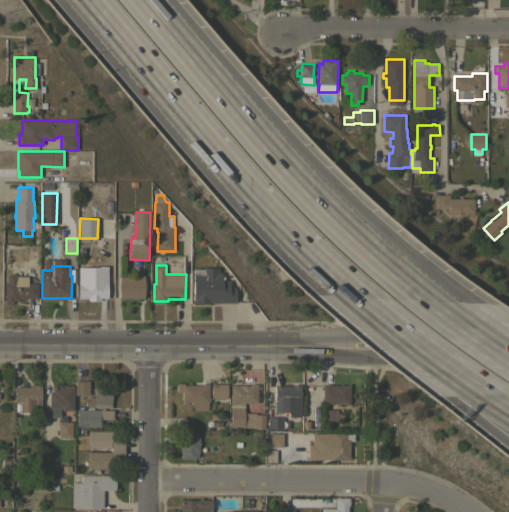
[(204,269),(204,267),(220,267),(220,273),(224,273),(224,280),(231,280),(231,287),(236,287),(236,288),(237,288),(237,303),(213,303),(213,304),(194,304),(194,269),(204,269)]
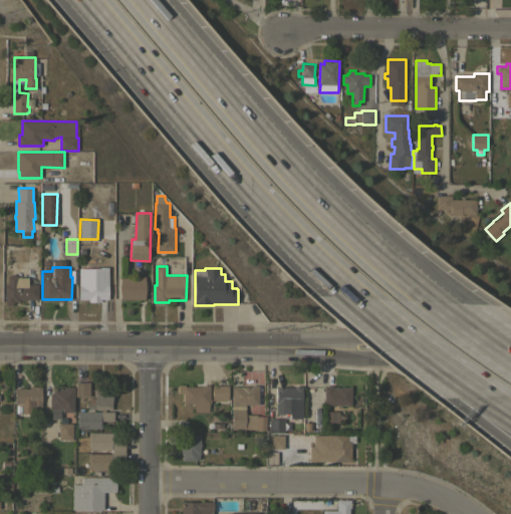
[(102,299),(102,301),(89,302),(89,299),(80,299),(80,269),(93,269),(93,276),(108,276),(108,299),(102,299)]
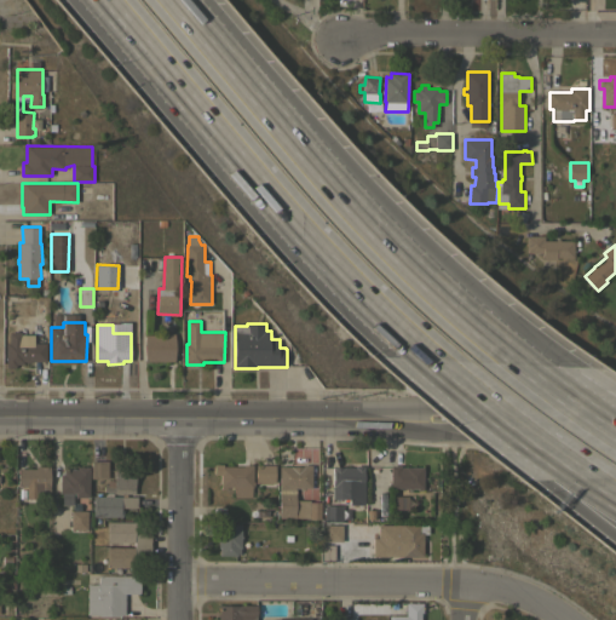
[(6,343),(10,343),(10,332),(23,332),(23,334),(35,334),(35,343),(47,343),(47,361),(32,361),(30,362),(27,362),(26,361),(24,361),(24,363),(17,363),(17,366),(15,368),(9,368),(6,366),(6,343)]
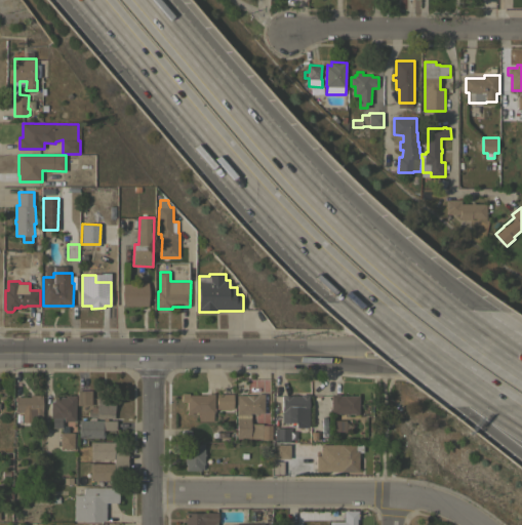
[(124,283),(143,284),(143,282),(149,283),(149,306),(123,306),(124,283)]
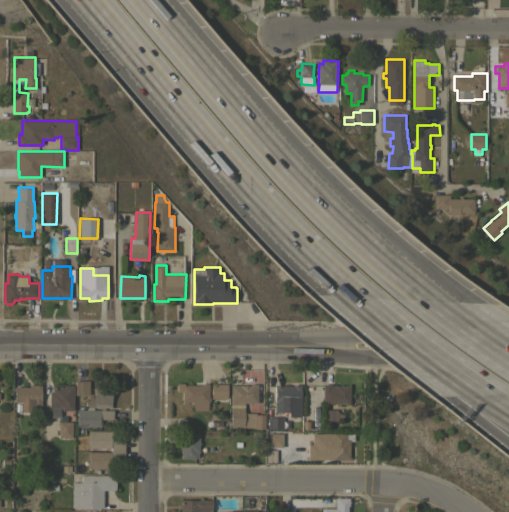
[(89,396),(76,395),(76,380),(90,381),(89,396)]
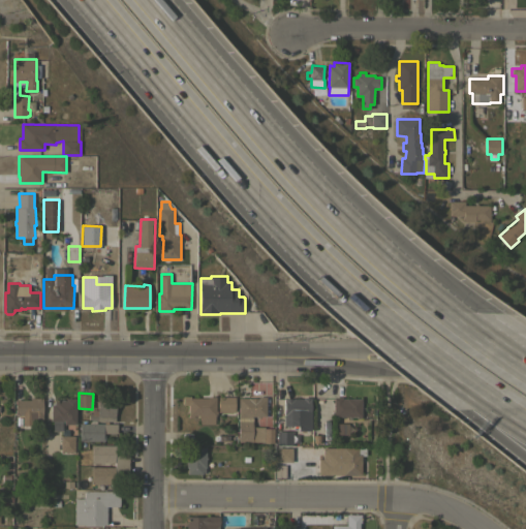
[(98,422),(98,421),(90,421),(90,414),(93,414),(93,410),(98,410),(98,395),(117,395),(116,422),(98,422)]
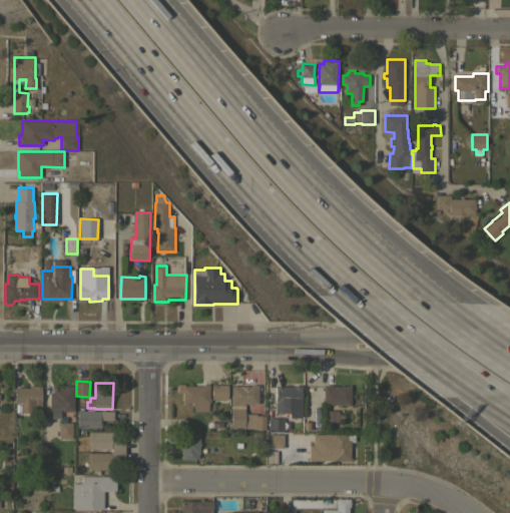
[(202,386),(202,385),(210,385),(210,399),(211,399),(211,402),(210,402),(210,404),(209,404),(209,412),(195,411),(195,405),(193,405),(193,404),(187,404),(187,406),(183,405),(183,393),(178,393),(178,384),(185,384),(185,386),(202,386)]
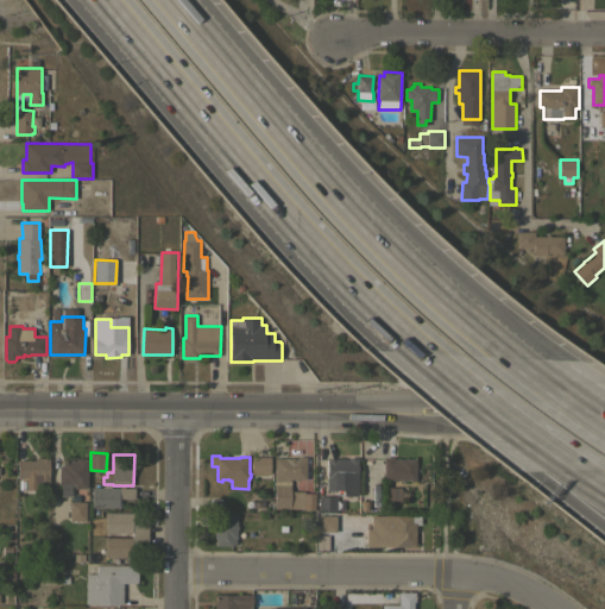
[(271,475),(252,475),(252,457),(271,457),(271,475)]
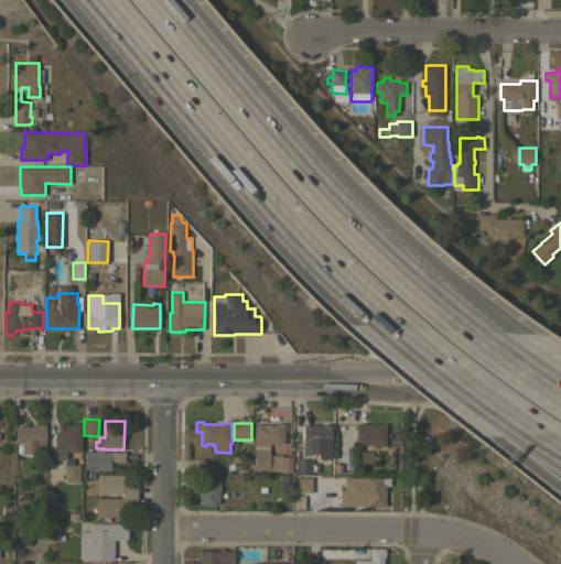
[(277,424),(277,423),(286,423),(286,444),(278,444),(278,445),(274,445),(274,444),(270,444),(270,455),(283,455),(283,457),(293,457),(293,473),(283,473),(283,472),(256,472),(256,424),(277,424)]
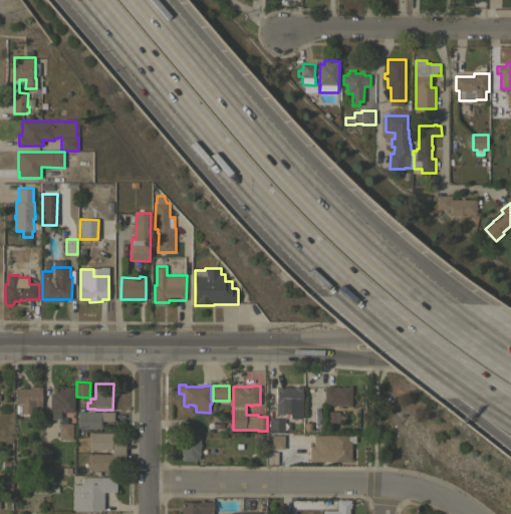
[(352,407),(347,407),(347,405),(343,405),(343,407),(340,407),(340,405),(326,405),(326,403),(324,403),(324,400),(325,400),(325,386),(333,386),(333,388),(352,388),(352,407)]
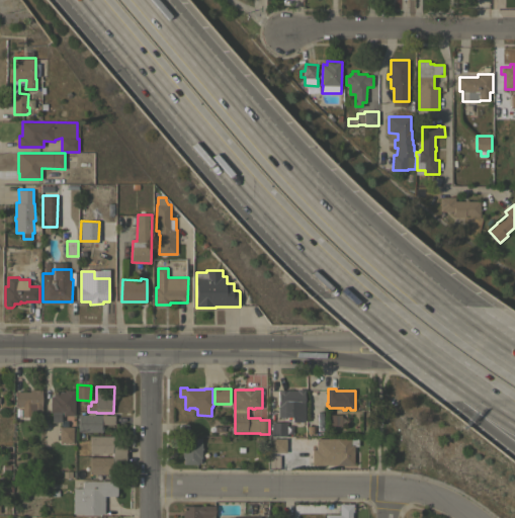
[(43,419),(16,419),(16,406),(15,406),(16,391),(30,392),(30,390),(43,390),(43,419)]
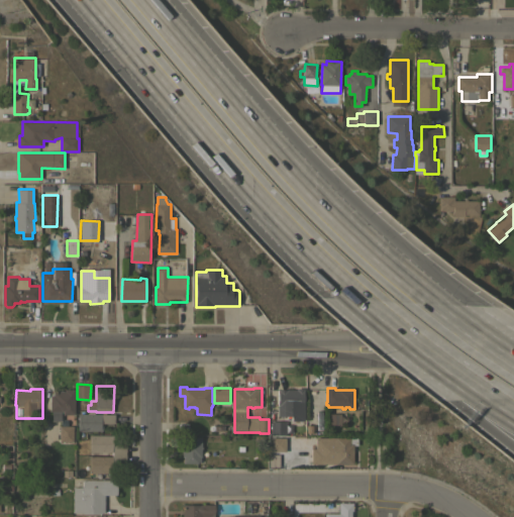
[(298,390),(298,389),(305,389),(305,421),(292,421),(292,416),(279,416),(279,390),(298,390)]
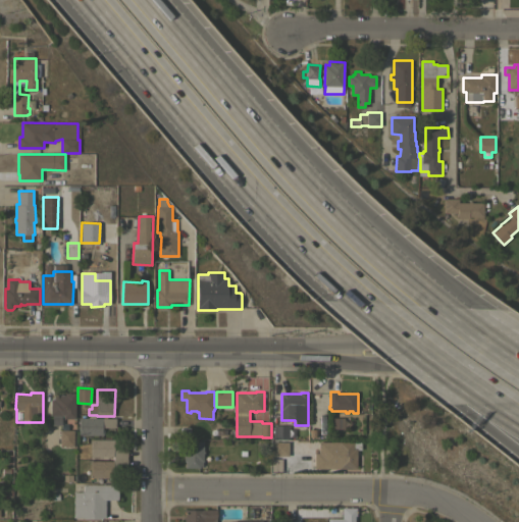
[(63,419),(63,417),(61,417),(61,424),(52,424),(52,415),(51,415),(51,400),(54,400),(54,395),(65,395),(65,394),(75,394),(75,419),(63,419)]
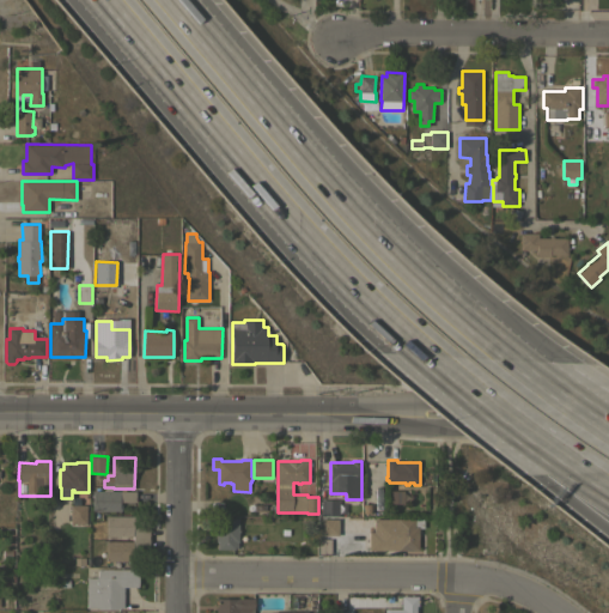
[(136,503),(122,502),(122,511),(93,510),(93,490),(136,491),(136,503)]
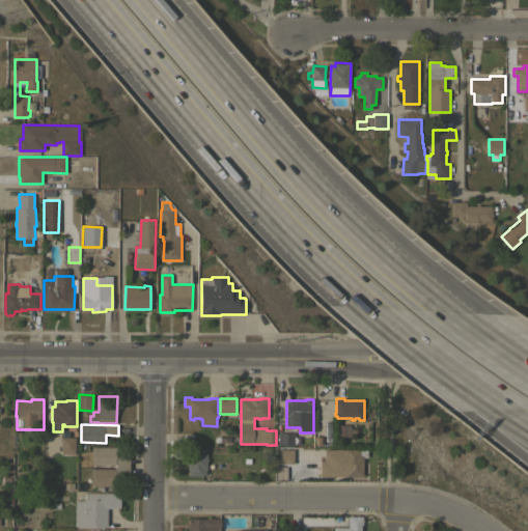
[(70,438),(76,438),(76,454),(61,454),(62,431),(70,431),(70,438)]
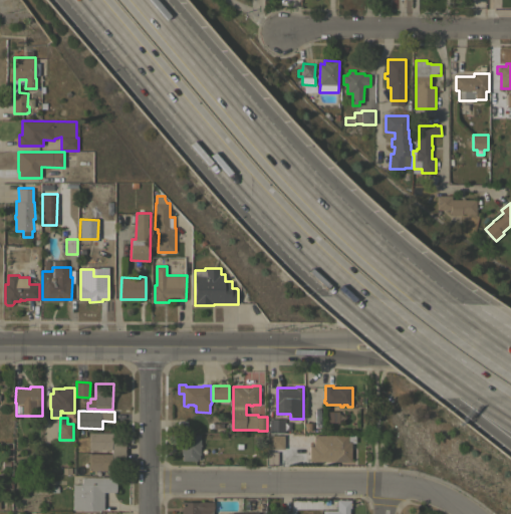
[(285,433),(270,433),(270,420),(285,420),(285,433)]
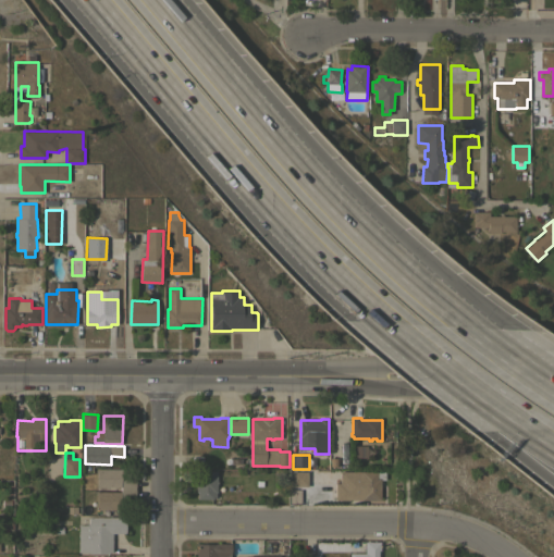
[(123,469),(123,480),(136,480),(136,500),(124,500),(123,510),(97,510),(97,492),(122,492),(122,487),(97,487),(97,469),(123,469)]
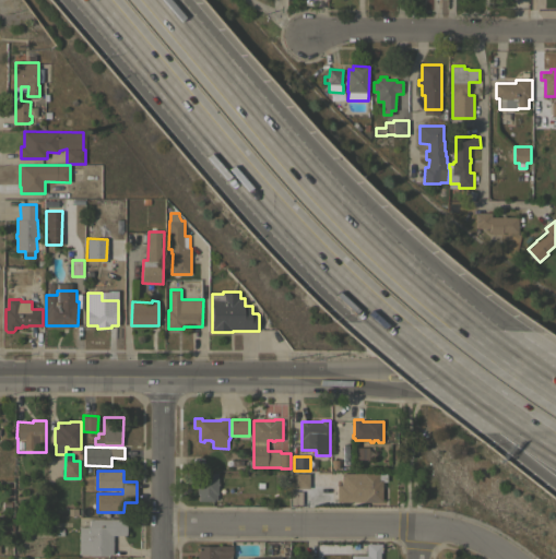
[(219,484),(221,484),(221,486),(219,486),(219,500),(215,500),(215,501),(199,501),(200,494),(198,494),(198,483),(200,483),(200,473),(219,473),(219,484)]
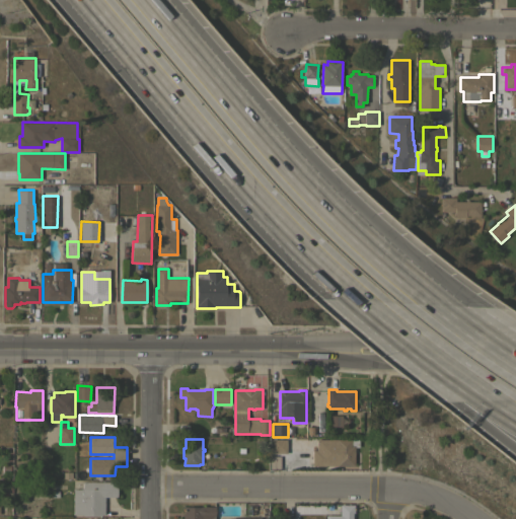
[(288,454),(273,453),(273,439),(288,440),(288,454)]
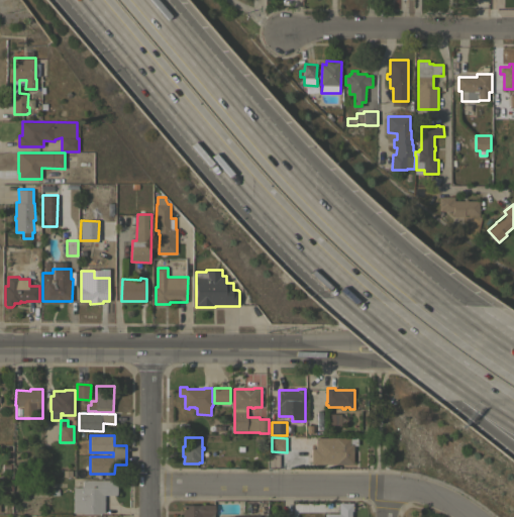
[(358,438),(358,445),(354,445),(354,464),(312,463),(312,448),(316,448),(316,437),(358,438)]
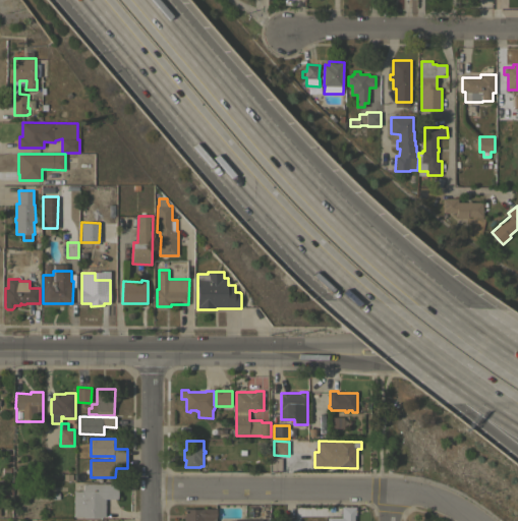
[(118,484),(118,500),(106,499),(106,517),(103,517),(103,518),(84,518),(84,517),(74,517),(74,490),(84,490),(84,484),(118,484)]
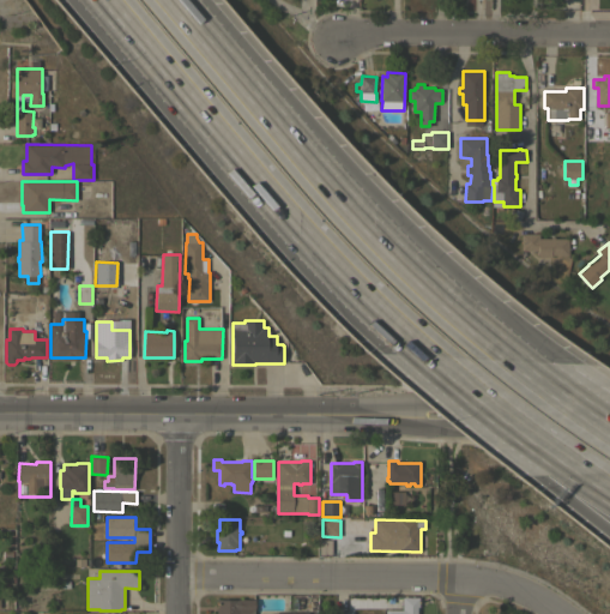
[(404,611),(404,597),(421,597),(421,607),(418,607),(418,613),(386,613),(386,611),(404,611)]
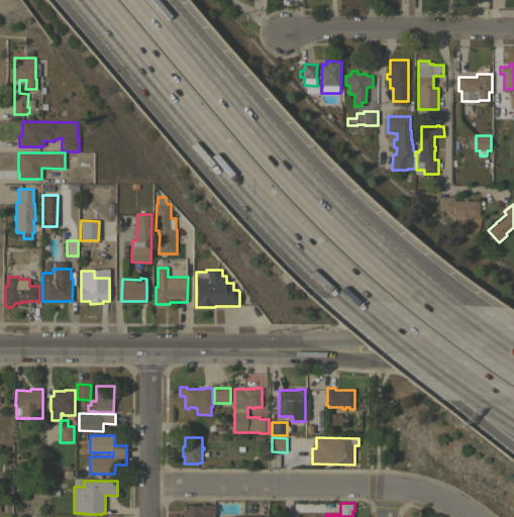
[(184,516),(184,515),(183,515),(183,511),(184,511),(184,505),(215,505),(215,516),(184,516)]
